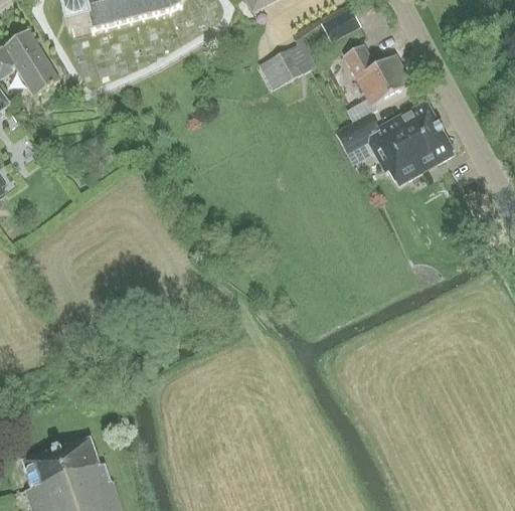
[(90,24),(92,33),(171,14),(181,8),(182,7),(185,0),(83,0),(84,2),(62,7),(64,15),(65,19),(68,30),(90,24)]
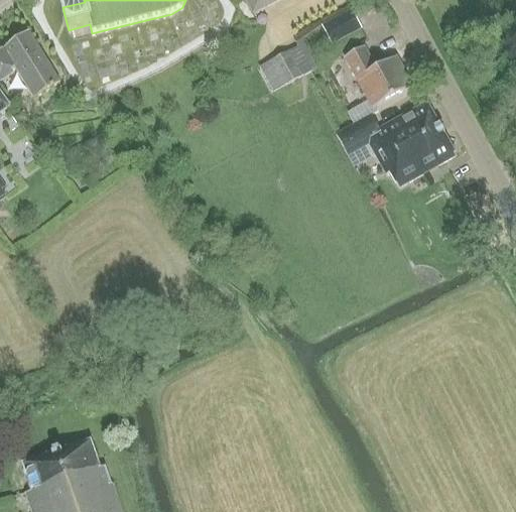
[(245,0),(252,12),(274,0),(245,0)]
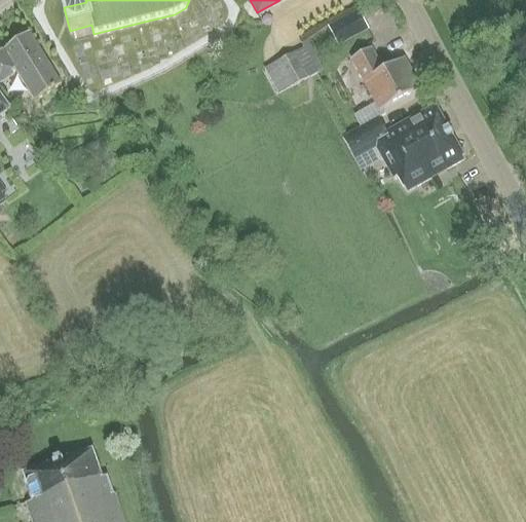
[(359,9),(340,19),(349,35),(367,26),(359,9)]
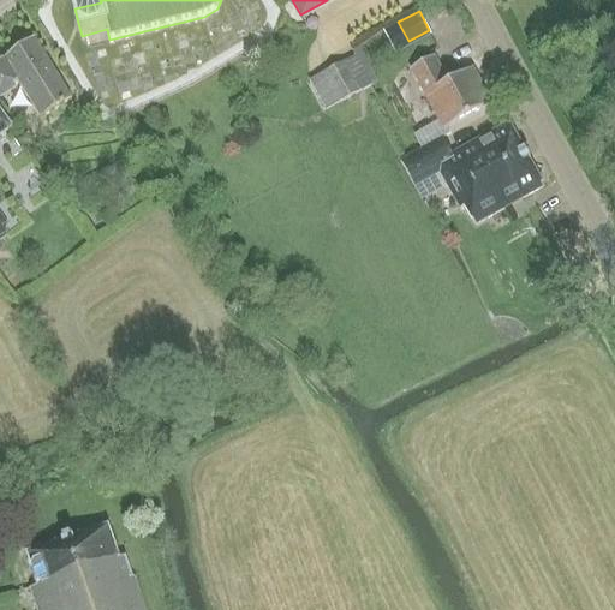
[(43,115),(73,96),(34,35),(0,59),(0,95),(21,82),(43,115)]
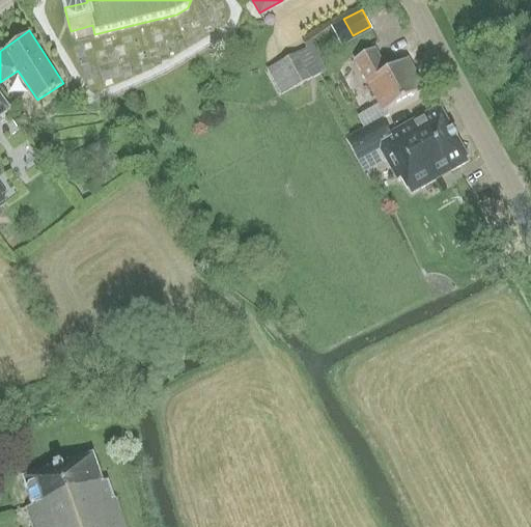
[(306,39),(305,40),(307,44),(322,70),(328,66),(312,36),(306,39)]
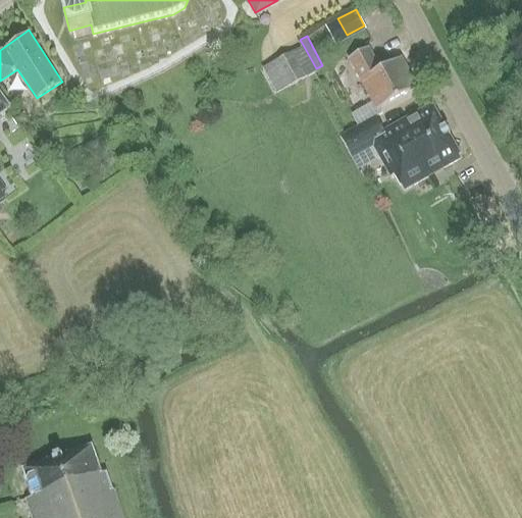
[(377,107),(418,85),(402,56),(381,67),(369,46),(349,56),(377,107)]
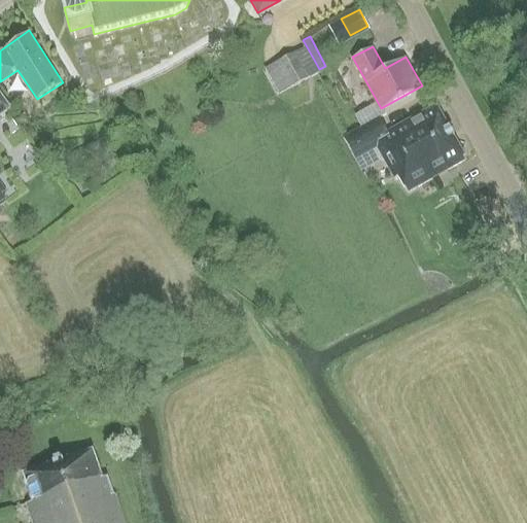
[(293,49),(277,59),(291,84),(308,75),(293,49)]
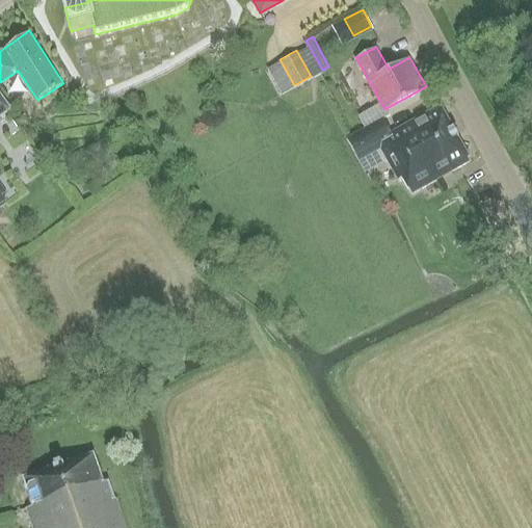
[(0,116),(9,110),(10,108),(0,93),(0,116)]
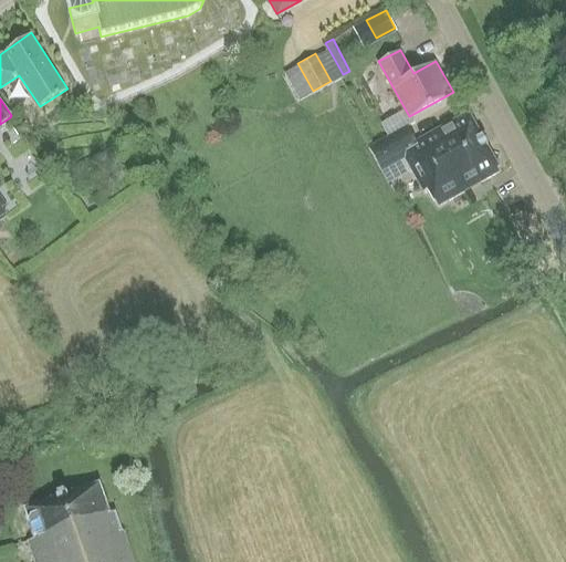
[(381,168),(405,155),(423,190),(428,188),(437,205),(501,169),(469,110),(420,136),(411,121),(368,145),(381,168)]
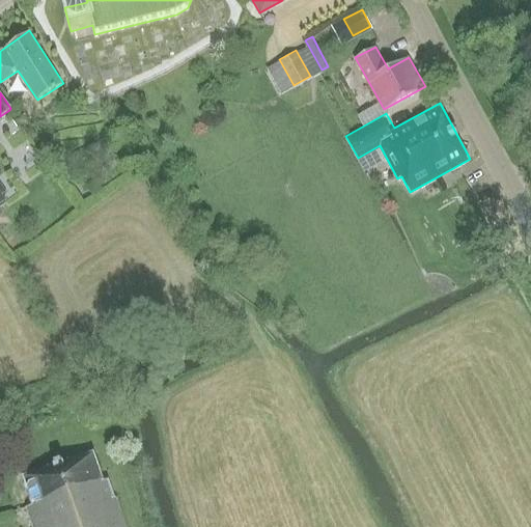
[(28,117),(22,108),(9,116),(17,126),(28,117)]
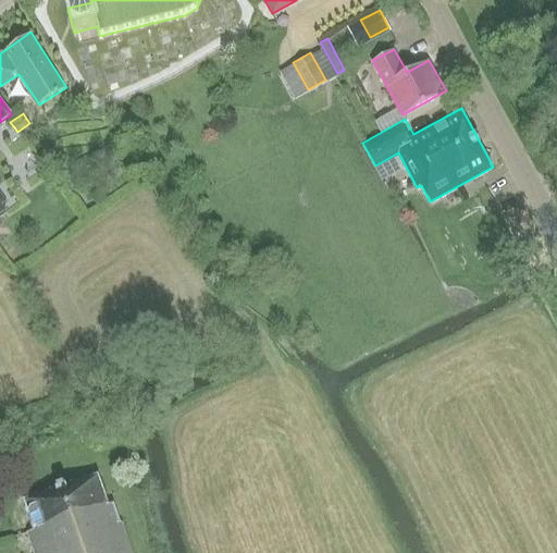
[(132,552),(121,519),(120,520),(113,501),(108,503),(98,475),(73,482),(73,481),(50,489),(50,490),(25,499),(35,528),(28,530),(35,552),(132,552)]
